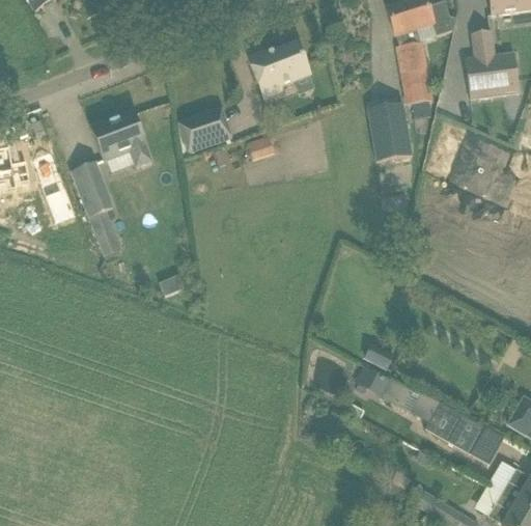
[(29,0),(34,9),(50,0),(29,0)]
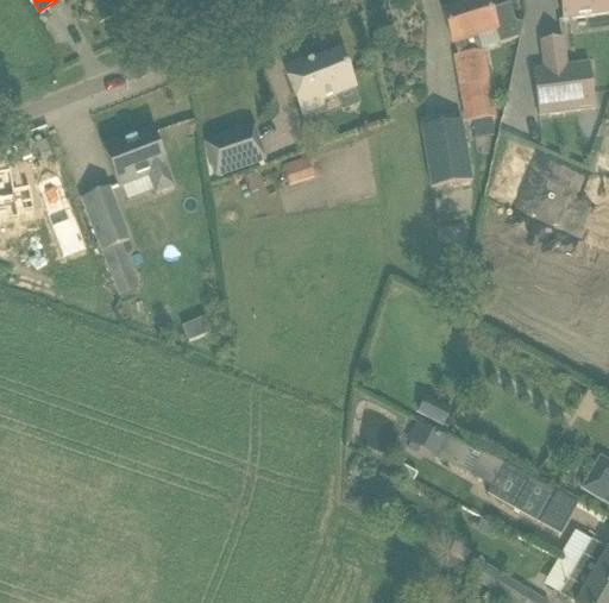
[(456,52),(468,119),(471,118),(473,137),(494,133),(490,114),(496,113),(484,49),(482,49),(478,35),(496,29),(501,41),(519,35),(521,19),(515,18),(509,0),(490,6),(488,0),(468,0),(443,8),(454,42),(458,52),(456,52)]
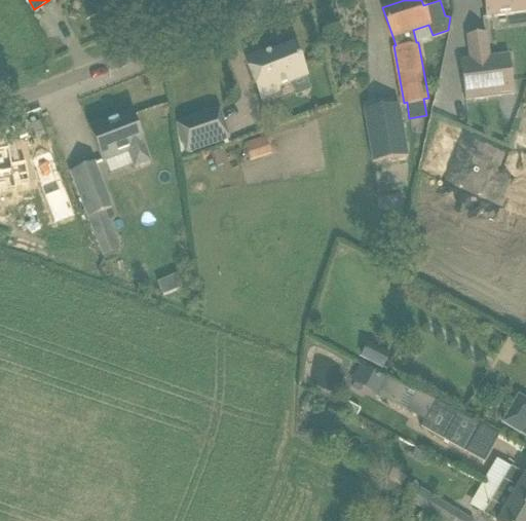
[(484,0),(486,14),(525,9),(525,0),(484,0)]
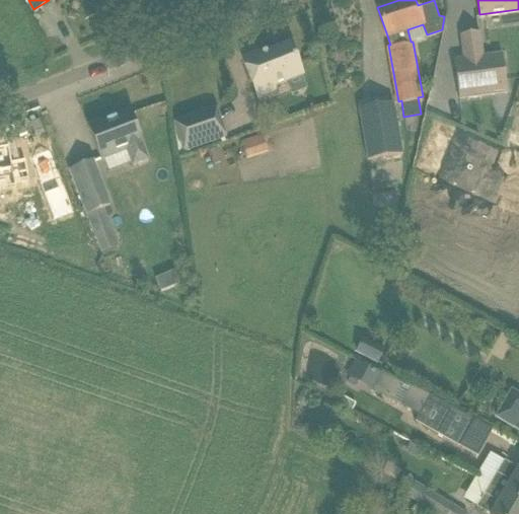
[(482,55),(478,30),(459,32),(462,58),(452,59),(456,95),(505,89),(500,53),(482,55)]
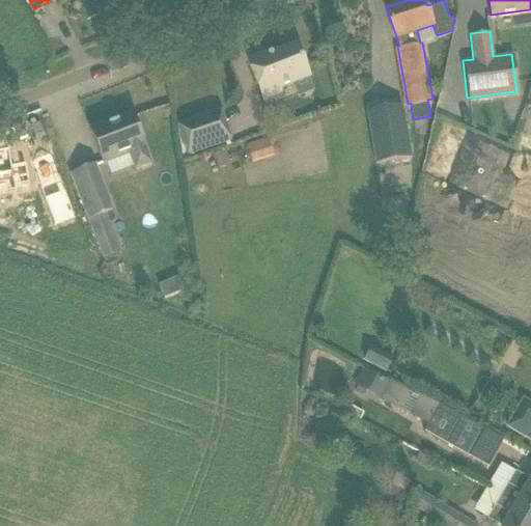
[(260,99),(263,98),(277,92),(275,87),(309,74),(296,40),(274,49),(273,45),(245,55),(260,99)]
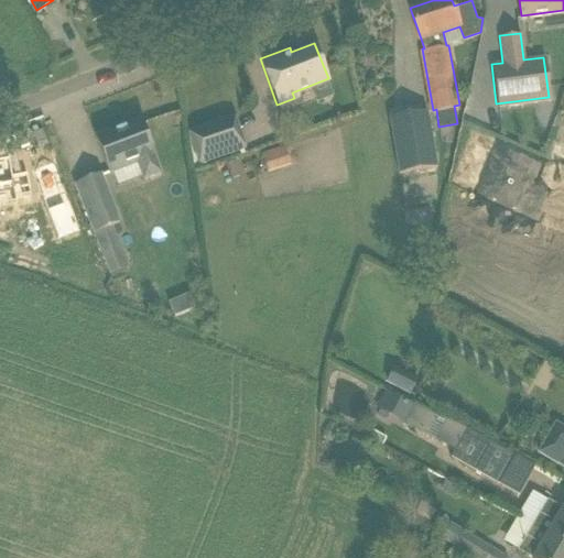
[(400,171),(436,164),(427,110),(391,116),(400,171)]
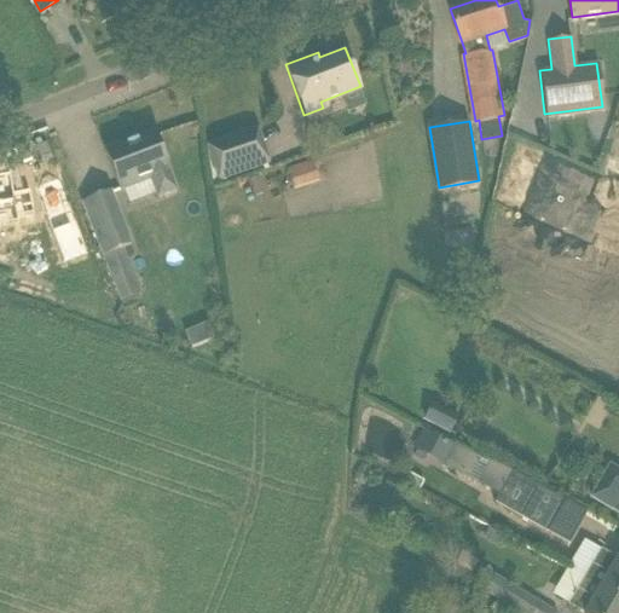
[(219,178),(270,161),(256,123),(206,140),(219,178)]
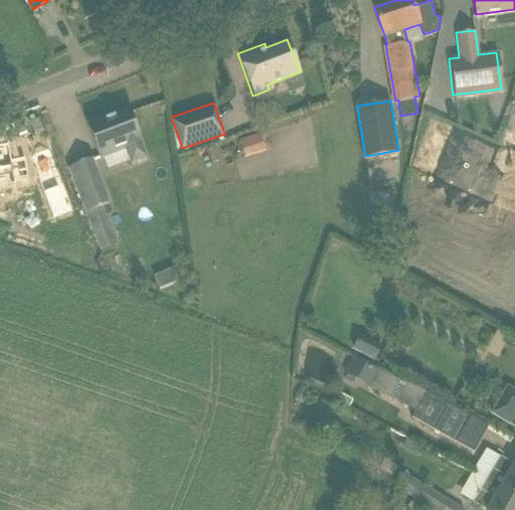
[(131,163),(147,156),(141,140),(141,139),(130,109),(106,118),(105,115),(87,122),(100,155),(125,146),(131,163)]
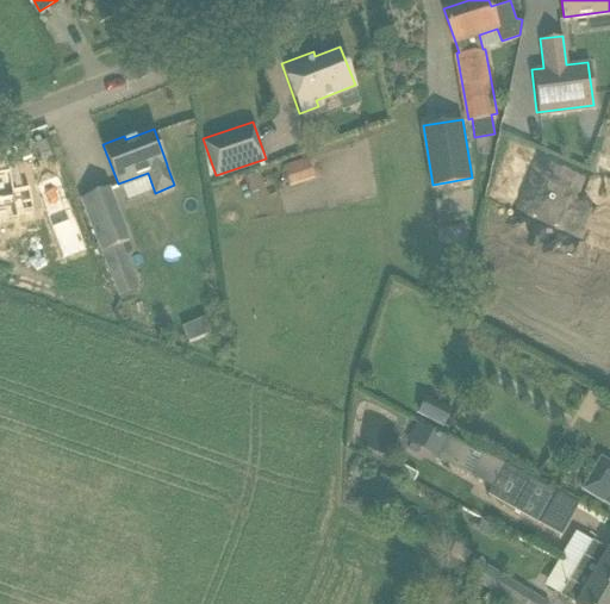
[(291,184),(315,174),(307,154),(284,163),(291,184)]
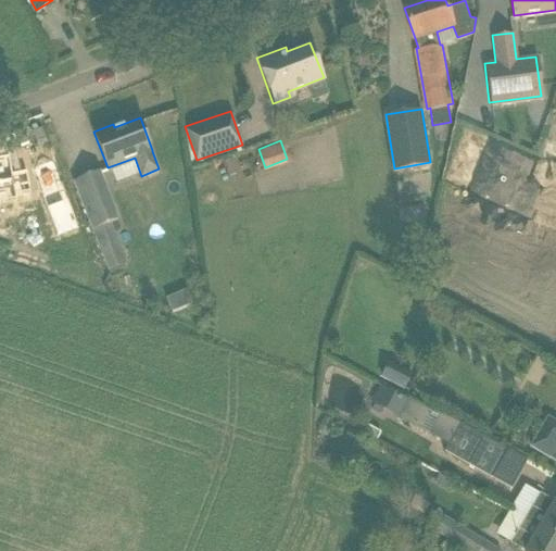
[(555,142),(546,140),(538,175),(555,178),(555,142)]
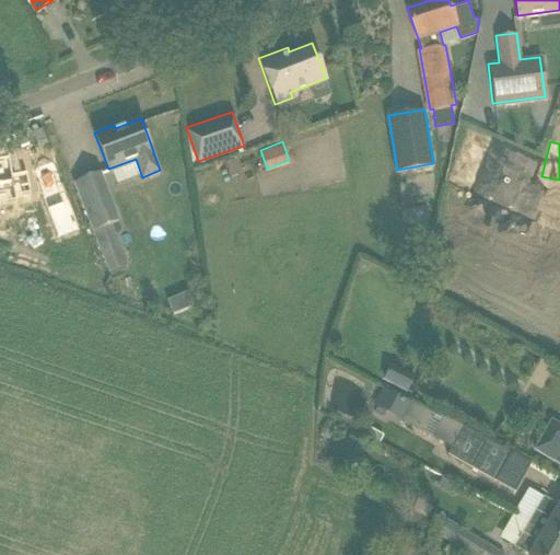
[(54,160),(32,169),(58,235),(80,227),(54,160)]
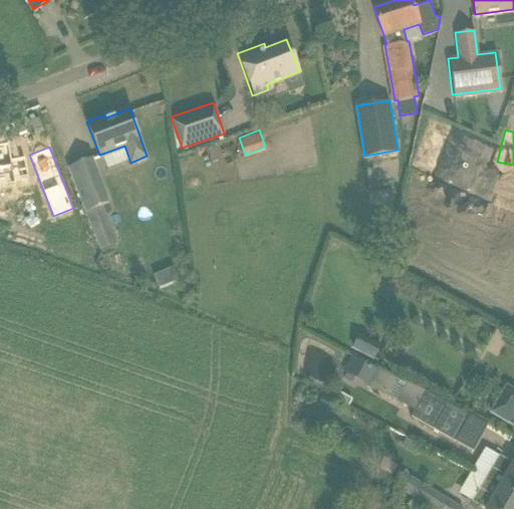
[(10,150),(0,151),(0,205),(0,202),(0,192),(17,190),(16,186),(29,184),(26,165),(13,167),(10,150)]
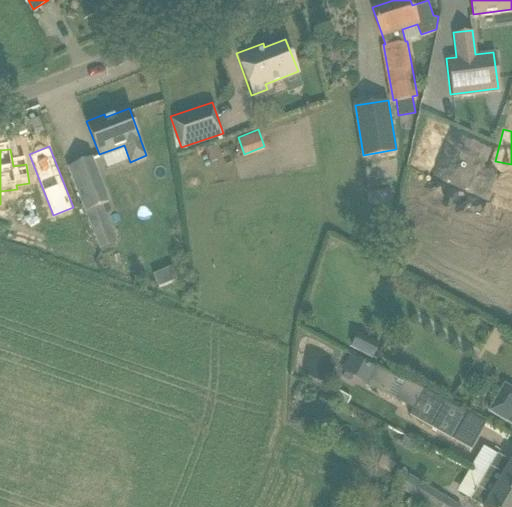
[(68,165),(86,209),(100,247),(117,240),(103,203),(108,201),(91,156),(68,165)]
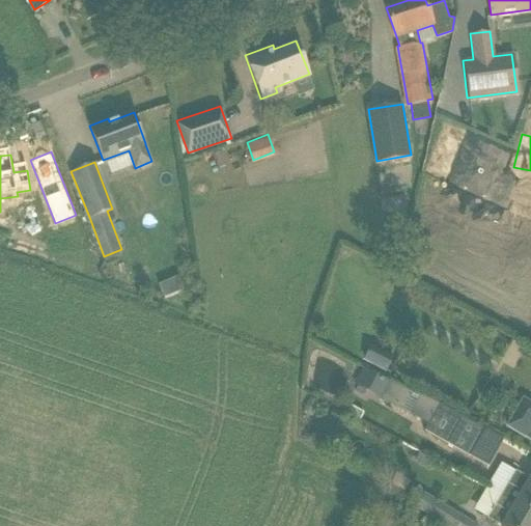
[(470,202),(451,194),(436,228),(455,237),(470,202)]
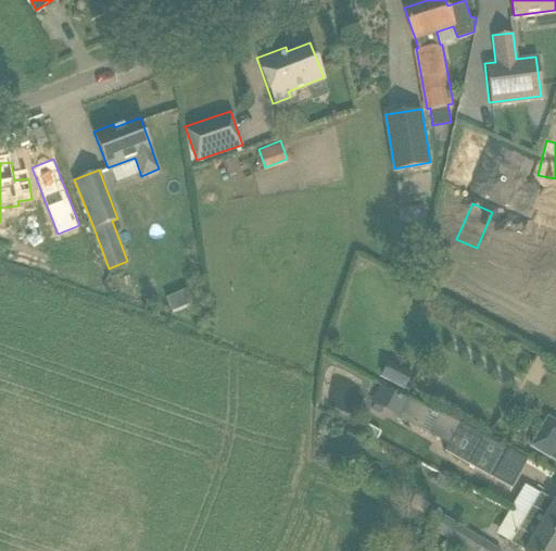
[(492,212),(477,248),(496,257),(512,221),(492,212)]
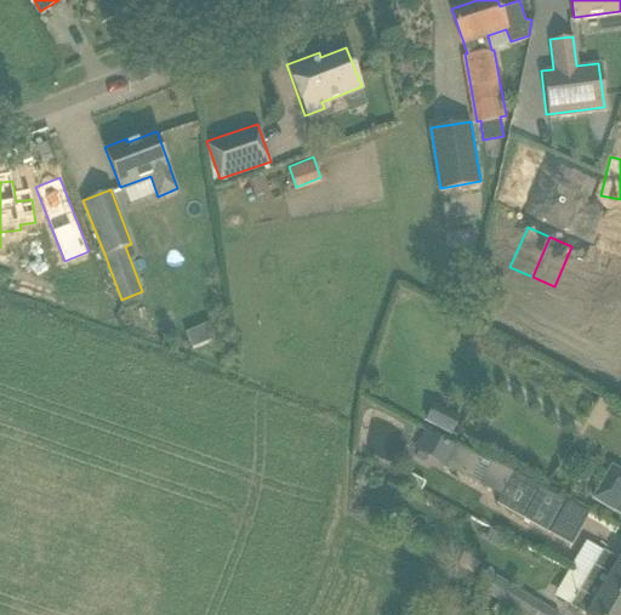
[(594,256),(571,246),(554,286),(576,296),(594,256)]
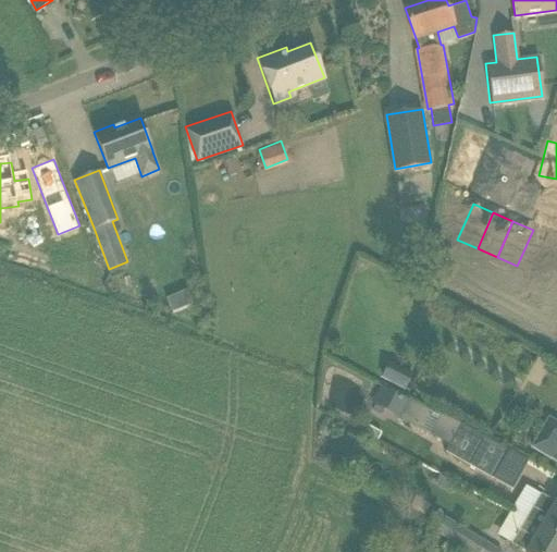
[(537,274),(553,238),(533,230),(517,266),(537,274)]
